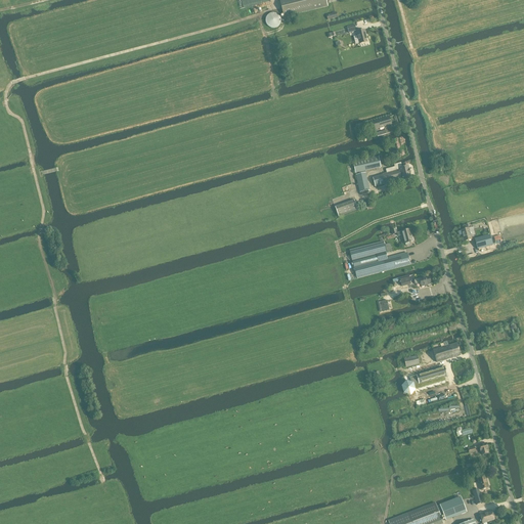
[(325,0),(279,0),(284,17),(328,7),(325,0)]
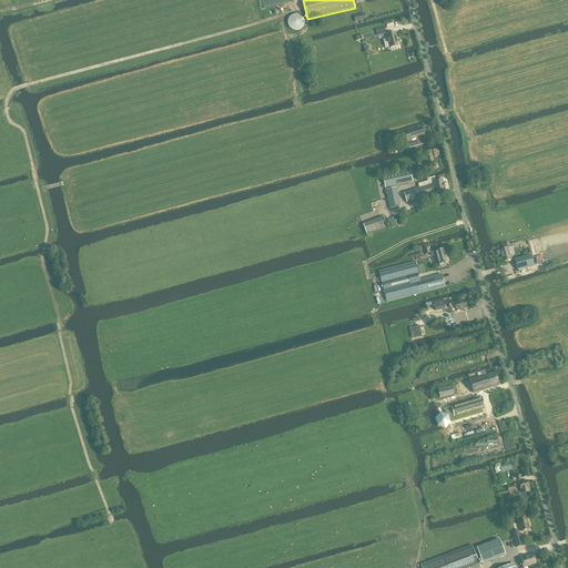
[(293,13),(291,16),(288,18),(288,19),(288,22),(290,26),(291,28),(294,29),(297,30),(300,29),(303,27),(304,24),(305,21),(304,18),(303,16),(301,13),(297,13),(295,13),(293,13)]
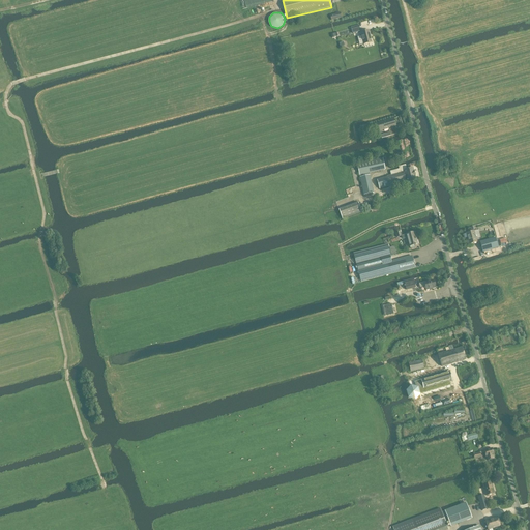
[(359,25),(351,27),(352,30),(352,34),(360,32),(359,28),(359,25)]
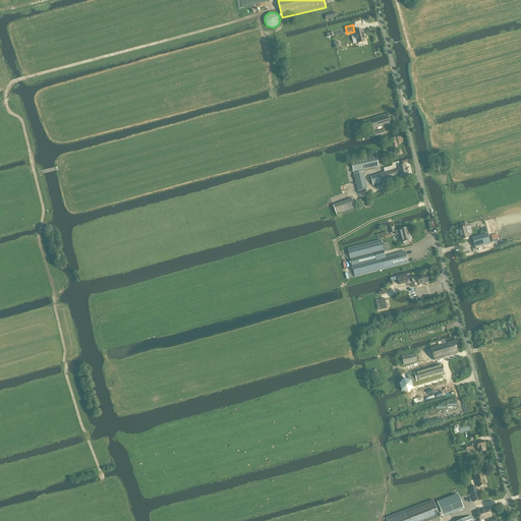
[(357,44),(364,42),(363,35),(362,31),(354,32),(357,44)]
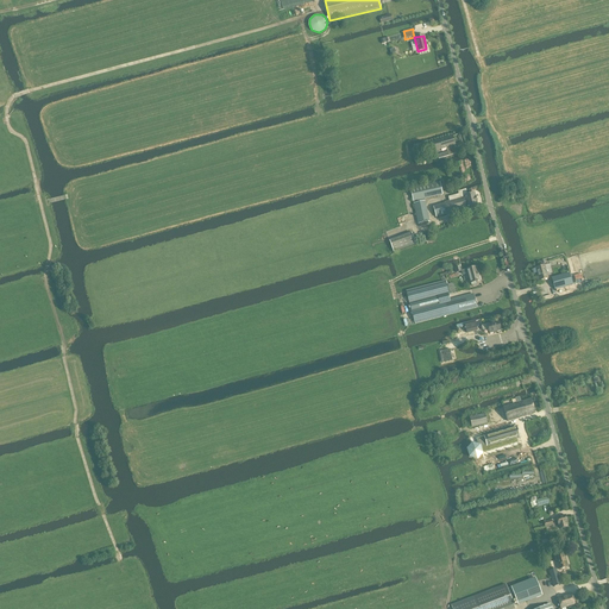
[(453,136),(432,143),(434,152),(446,149),(447,152),(443,154),(444,157),(449,156),(458,154),(456,148),(454,149),(453,146),(456,145),(454,145),(452,137),(453,137),(453,136)]
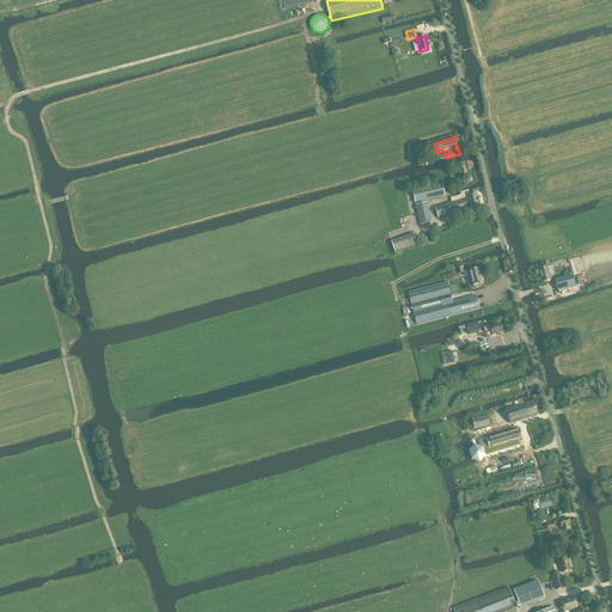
[(442,183),(412,190),(420,225),(426,224),(432,222),(427,200),(445,196),(442,183)]
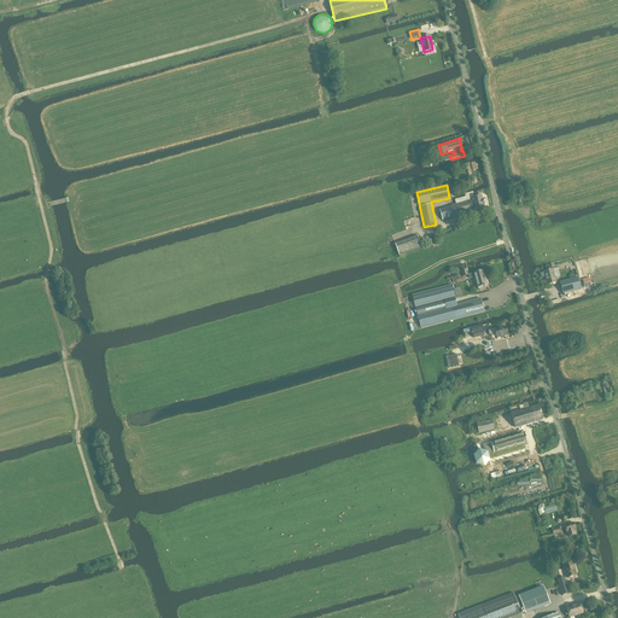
[(474,198),(473,192),(465,194),(465,197),(455,200),(456,204),(452,205),(452,208),(439,210),(442,221),(474,211),(474,213),(485,210),(482,196),(474,198)]
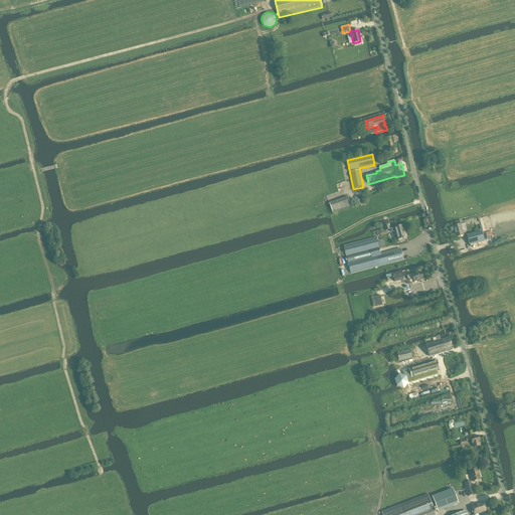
[(333,214),(351,207),(348,197),(329,204),(333,214)]
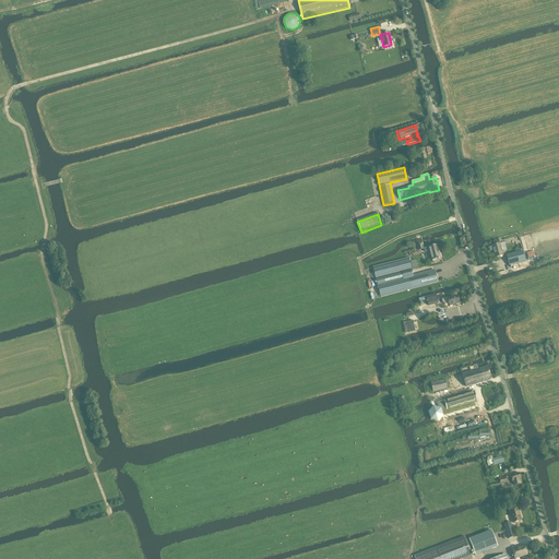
[(495,258),(503,256),(500,244),(491,246),(495,258)]
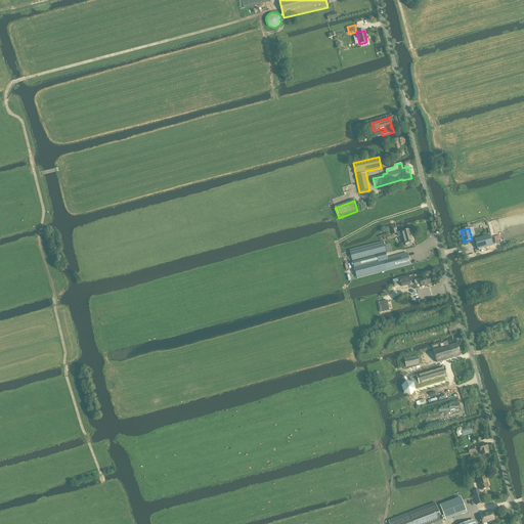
[(411,236),(410,234),(409,230),(397,233),(398,236),(402,235),(404,244),(405,244),(405,246),(406,247),(409,246),(410,245),(409,244),(410,243),(412,242),(411,236)]
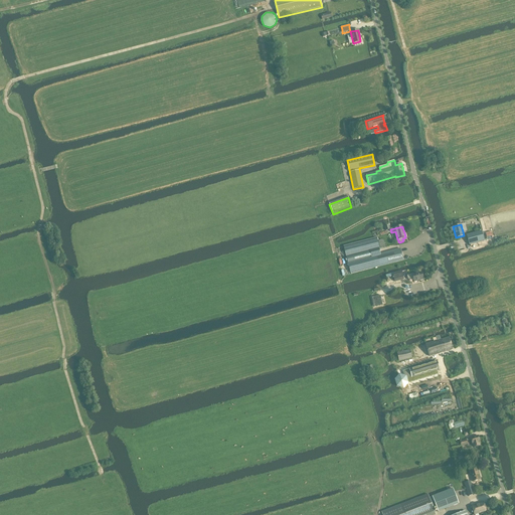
[(481,231),(467,235),(469,245),(484,241),(481,231)]
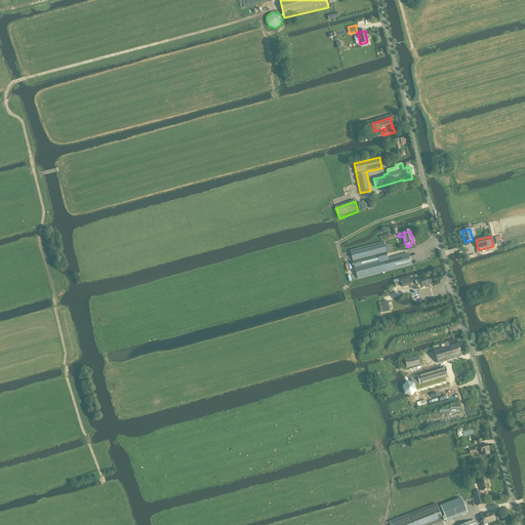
[(353,264),(357,280),(381,274),(411,266),(407,253),(388,258),(387,254),(384,242),(354,250),(350,251),(352,258),(353,264)]
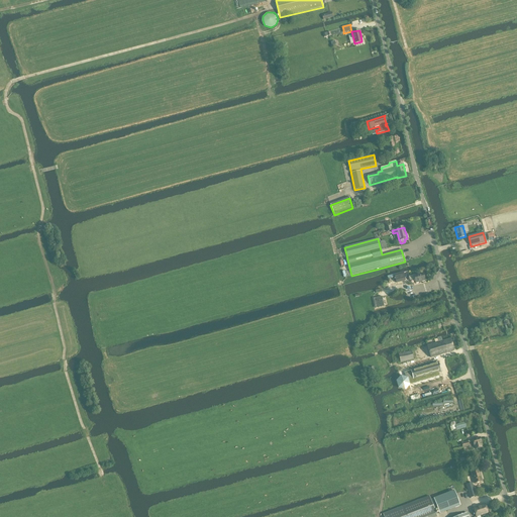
[(403,273),(394,275),(396,284),(405,281),(403,273)]
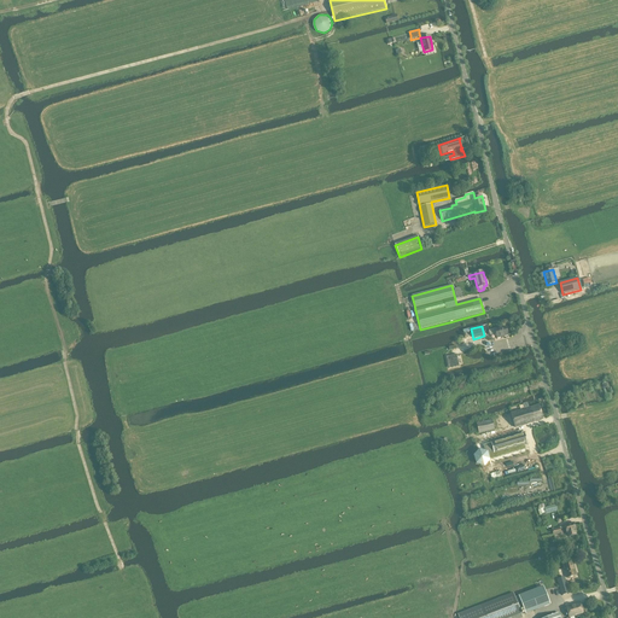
[(495,330),(488,331),(489,336),(496,334),(497,338),(508,336),(506,327),(495,330)]
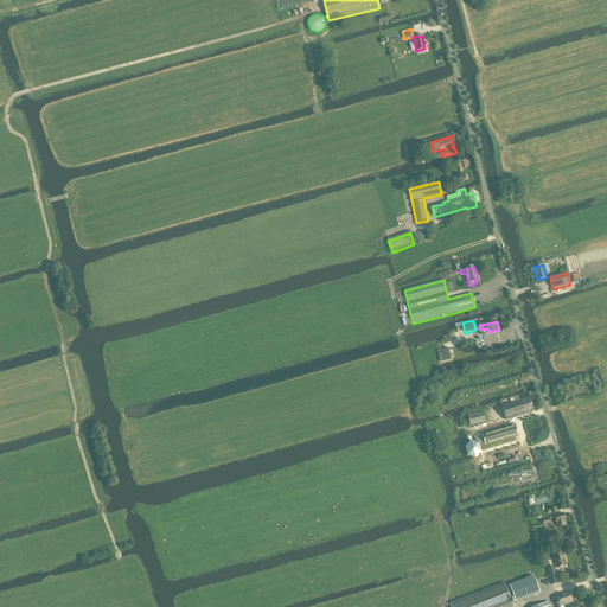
[(438,351),(440,362),(451,359),(448,349),(438,351)]
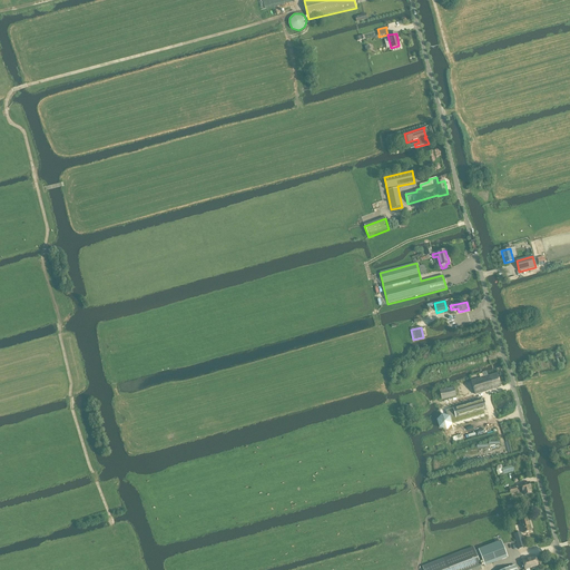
[(482,373),(483,377),(485,377),(489,391),(500,387),(497,374),(488,376),(487,372),(482,373)]
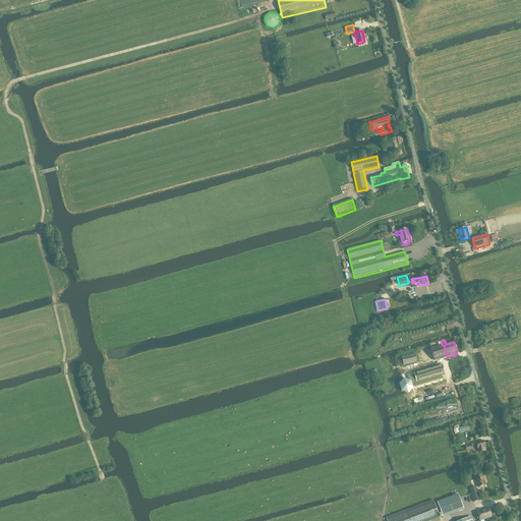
[(435,361),(447,357),(444,345),(442,345),(430,349),(435,361)]
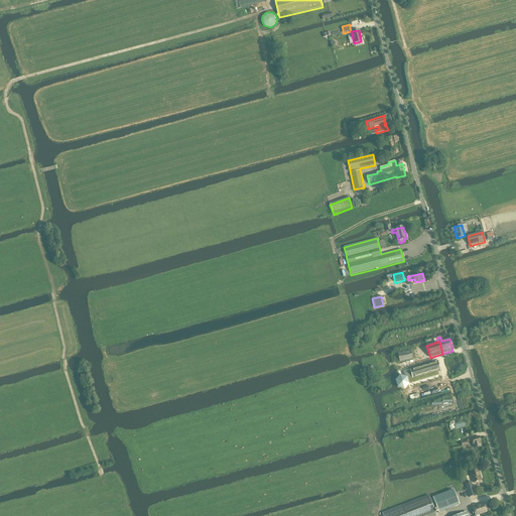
[(421,359),(425,355),(423,348),(417,347),(413,352),(415,358),(421,359)]
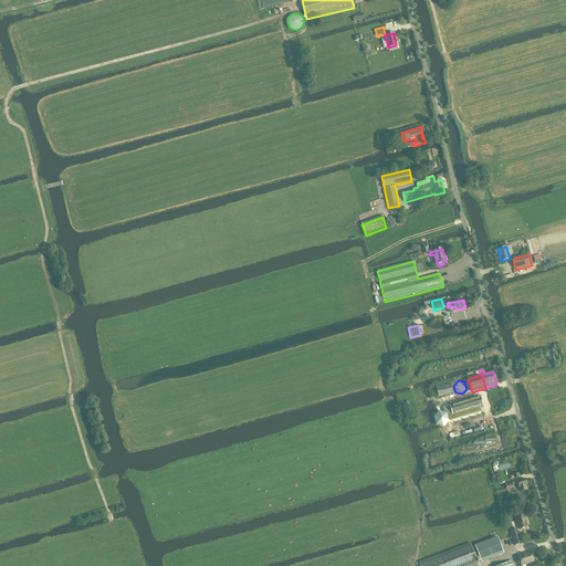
[(438,397),(453,394),(451,385),(437,388),(438,397)]
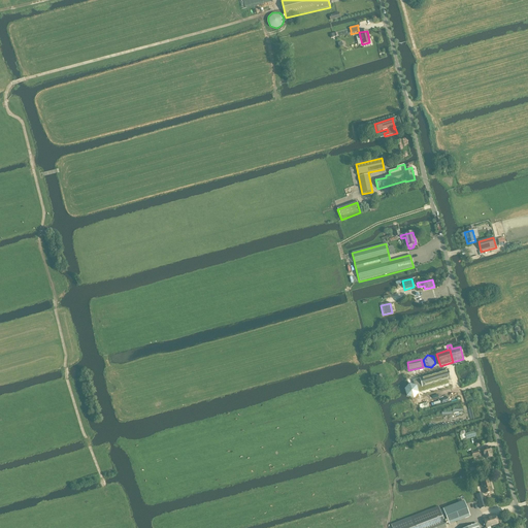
[(448,370),(416,380),(420,393),(449,384),(448,381),(451,380),(448,370)]
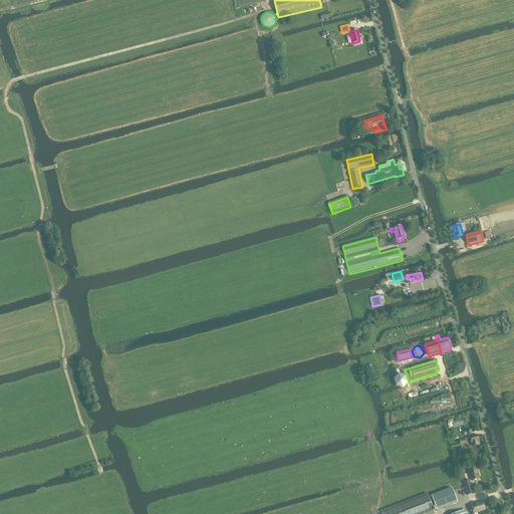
[(396,386),(399,387),(400,387),(403,388),(407,382),(405,376),(404,376),(399,374),(397,376),(397,377),(394,379),(396,386)]
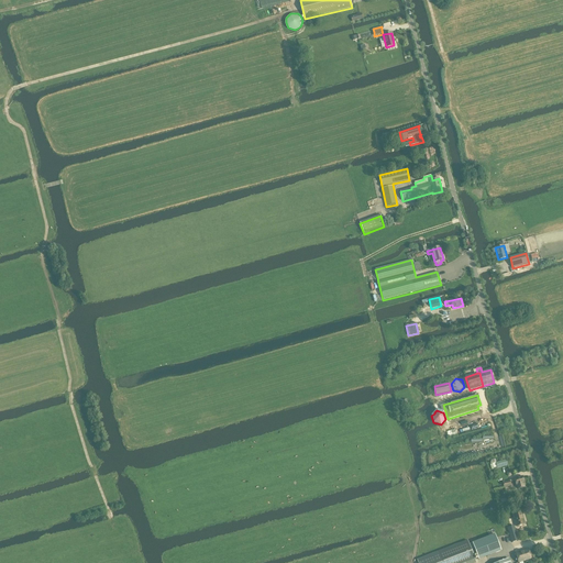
[(508,465),(506,457),(499,460),(499,462),(496,463),(495,460),(492,461),(492,463),(489,464),(492,471),(508,465)]
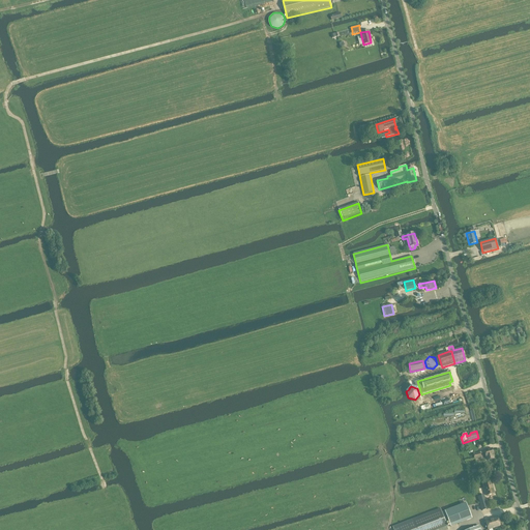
[(493,454),(492,449),(482,451),(482,452),(479,453),(475,454),(475,452),(473,453),(475,459),(480,458),(480,454),(484,453),(486,457),(487,457),(488,461),(494,459),(493,454)]
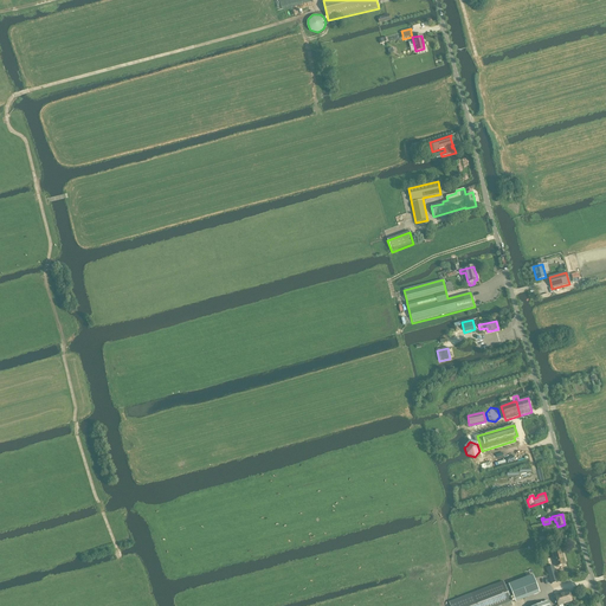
[(556,567),(565,565),(561,552),(553,554),(556,567)]
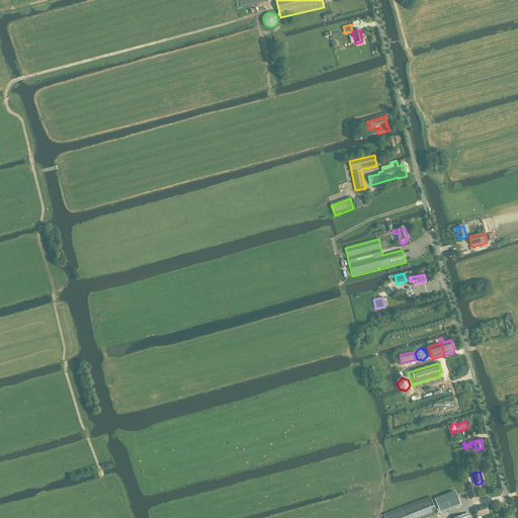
[(431,500),(435,509),(437,508),(439,514),(459,506),(454,491),(431,500)]
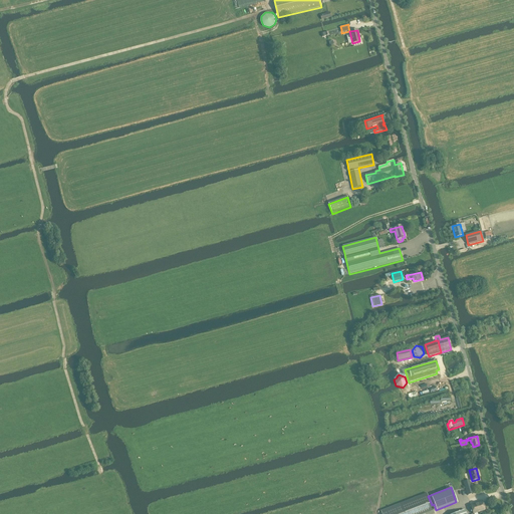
[(380,511),(381,513),(434,513),(435,513),(432,505),(428,496),(427,494),(398,505),(380,511)]
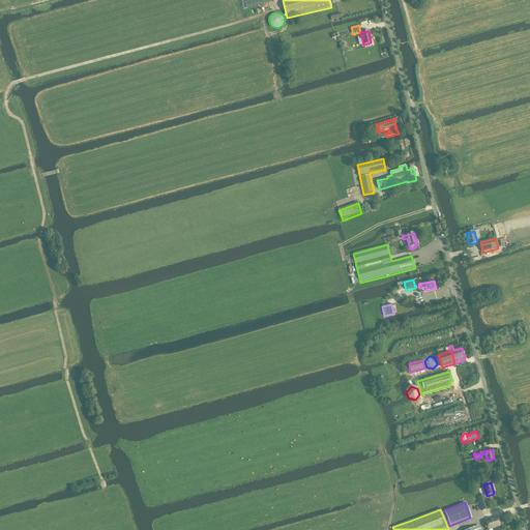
[(488,529),(500,526),(497,518),(486,521),(488,529)]
